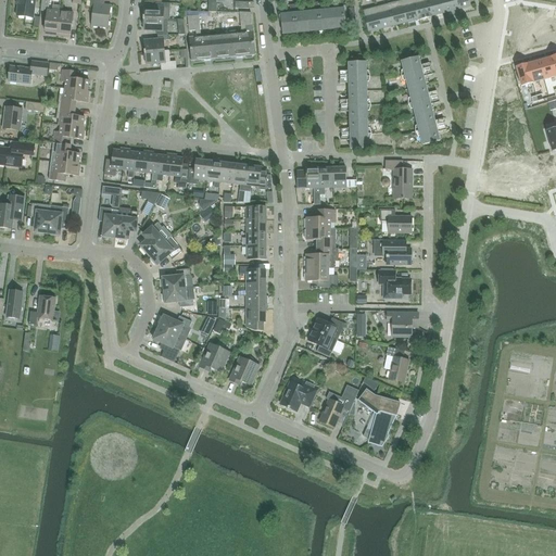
[(35,0),(40,0),(42,0),(41,0),(17,0),(16,5),(17,5),(16,16),(33,19),(35,0)]
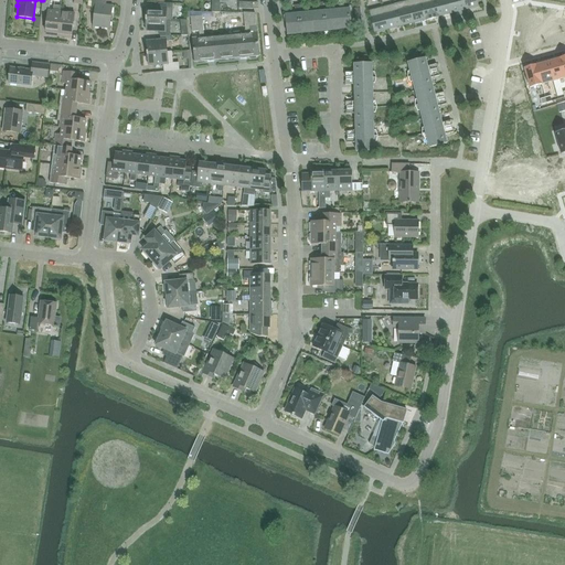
[(109,29),(113,7),(106,7),(106,0),(92,0),(91,12),(94,12),(92,27),(109,29)]
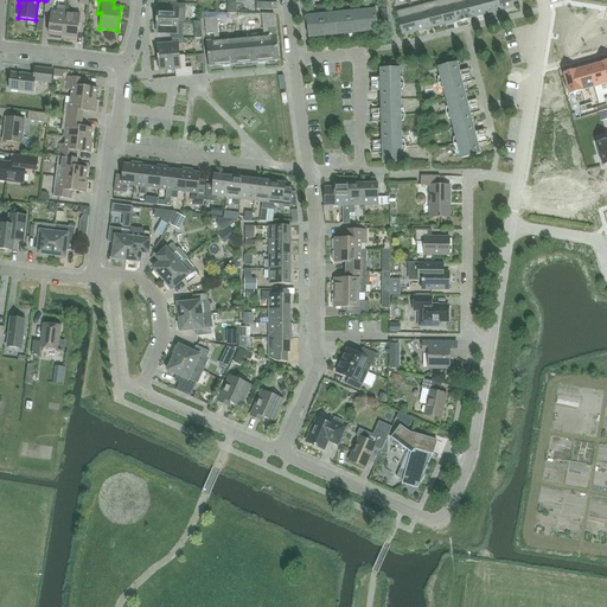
[(458,21),(451,0),(442,0),(438,1),(443,25),(458,21)]
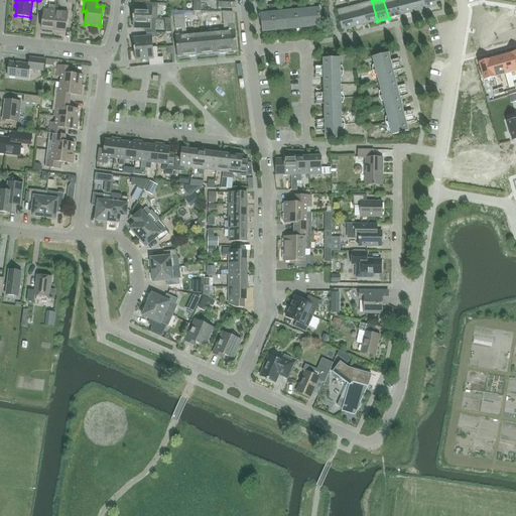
[(400,15),(396,0),(383,0),(389,18),(400,15)]
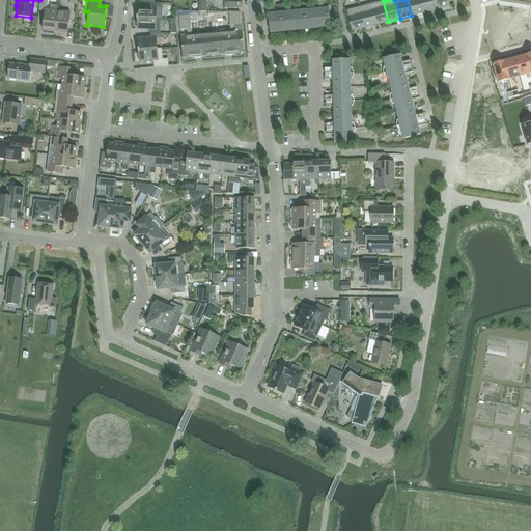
[(408,0),(412,16),(424,12),(420,0),(408,0)]
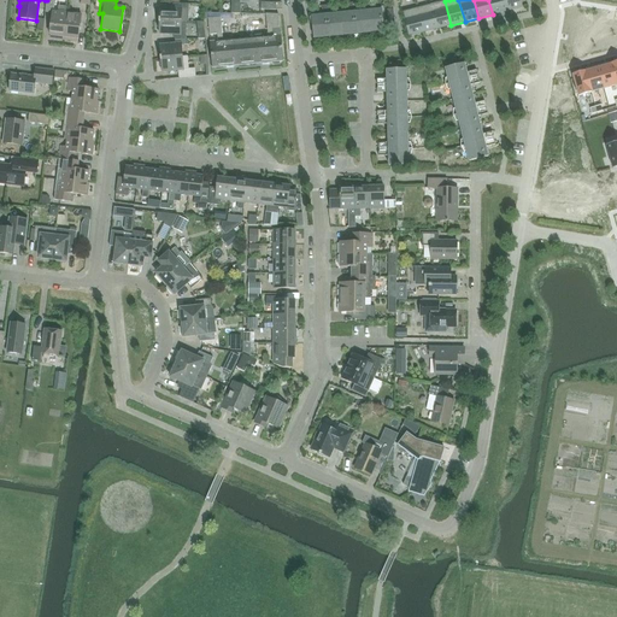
[(506,11),(504,0),(488,0),(493,15),(506,11)]
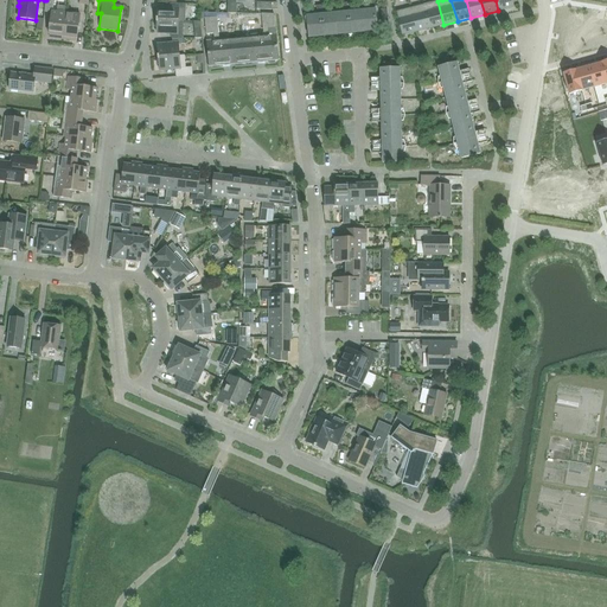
[(496,0),(498,11),(512,7),(510,0),(496,0)]
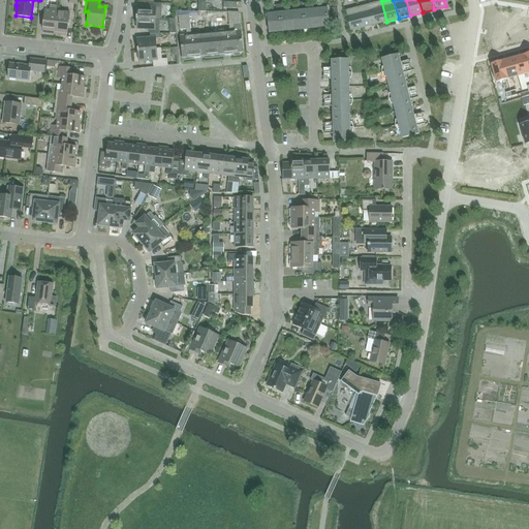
[(386,22),(381,1),(369,4),(374,25),(386,22)]
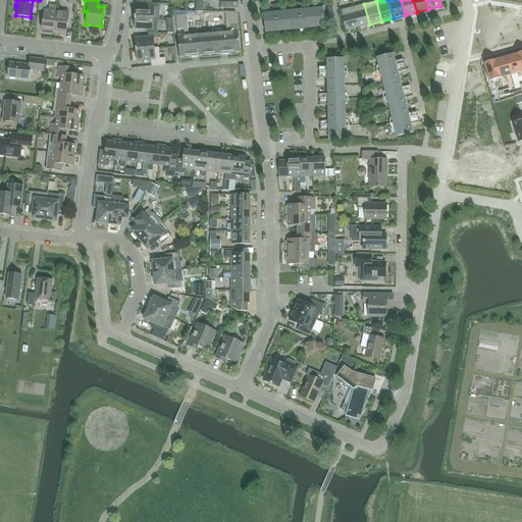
[(136,7),(135,17),(153,18),(153,13),(159,13),(159,4),(148,3),(148,7),(136,7)]
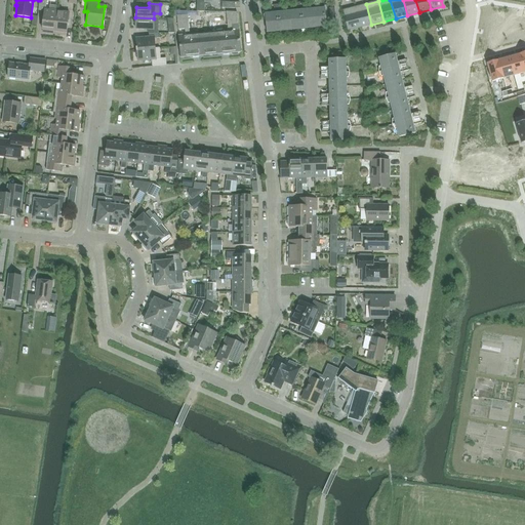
[(371,25),(366,4),(355,7),(360,28),(371,25)]
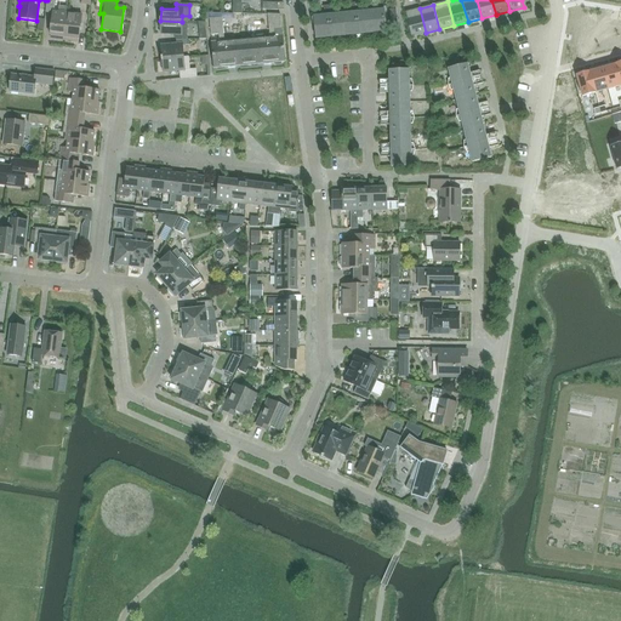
[(64,38),(67,13),(68,7),(58,6),(58,12),(52,12),(50,36),(64,38)]
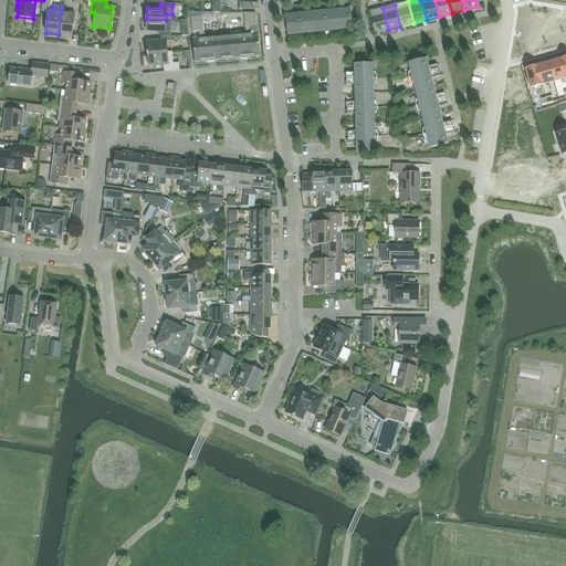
[(388,30),(383,8),(369,11),(375,33),(388,30)]
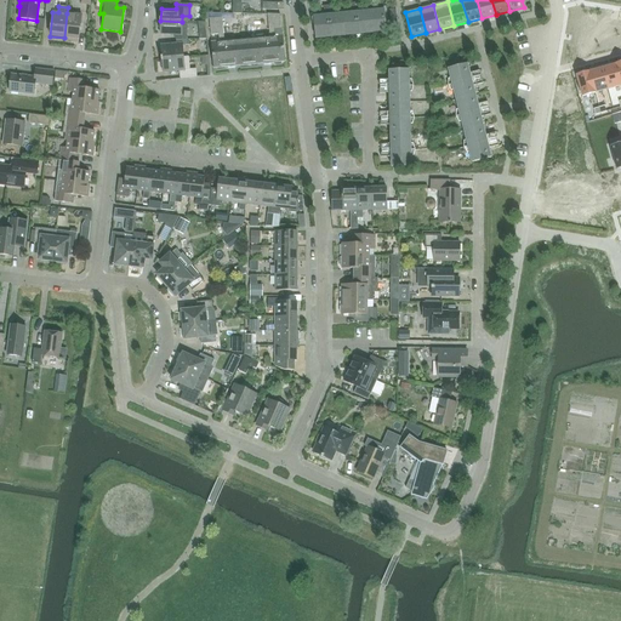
[(386,32),(385,11),(371,12),(357,13),(341,15),(326,16),(313,18),(315,39),(329,38),(343,35),(358,34),(374,33),(386,32)]
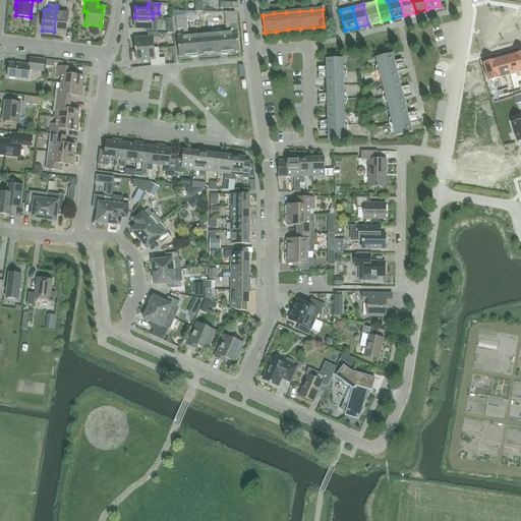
[(68,13),(56,11),(54,32),(66,34),(68,13)]
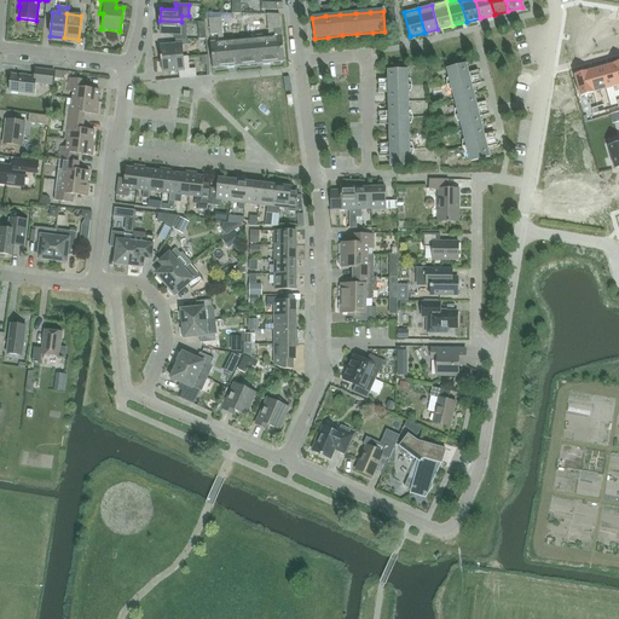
[(213,68),(249,64),(284,62),(279,16),(266,15),(268,38),(247,40),(224,42),(221,18),(209,19),(210,36),(218,35),(219,42),(210,44),(213,68)]
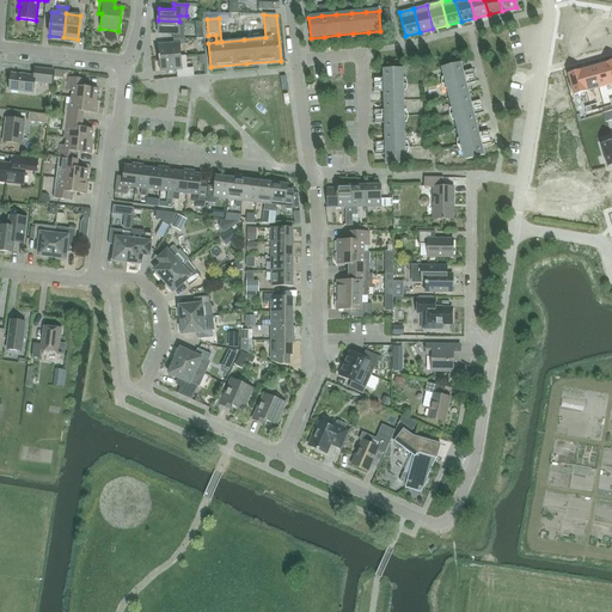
[(185,22),(179,22),(158,20),(158,34),(170,35),(173,40),(184,40),(185,22)]
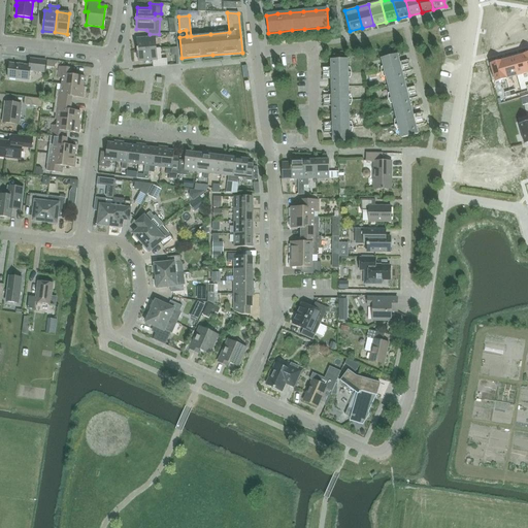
[(136,39),(137,51),(156,48),(155,37),(136,39)]
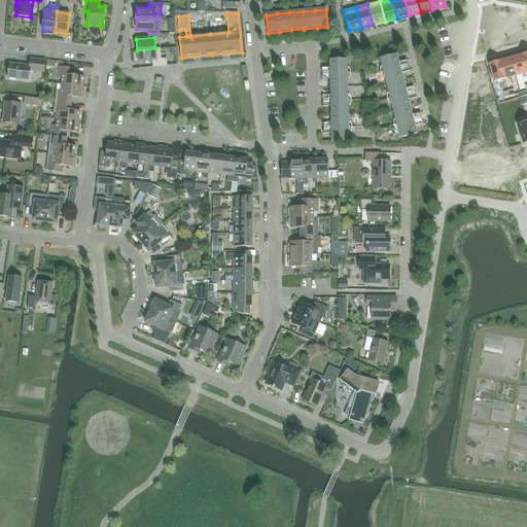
[(155,48),(137,50),(138,62),(151,61),(152,67),(167,65),(166,59),(161,60),(160,48),(155,48)]
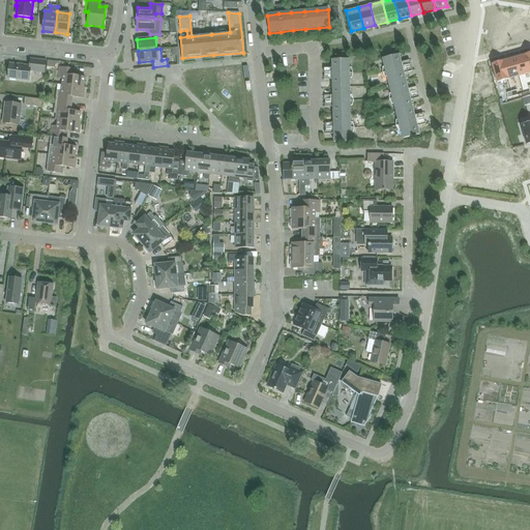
[(401,63),(401,62),(399,55),(383,59),(386,72),(402,68),(402,67),(409,65),(410,63),(409,61),(401,63)]
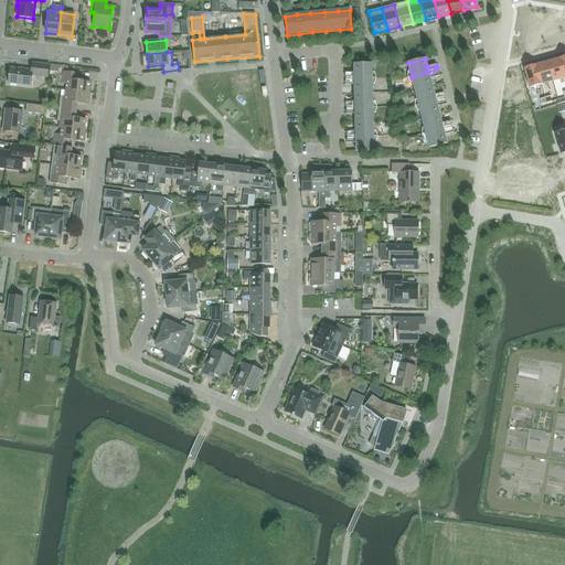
[(560,60),(547,63),(553,82),(564,78),(560,60)]
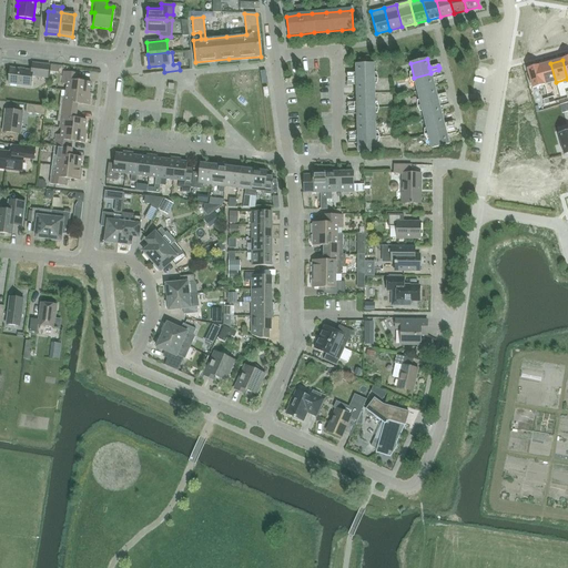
[(550,63),(539,67),(545,85),(556,82),(550,63)]
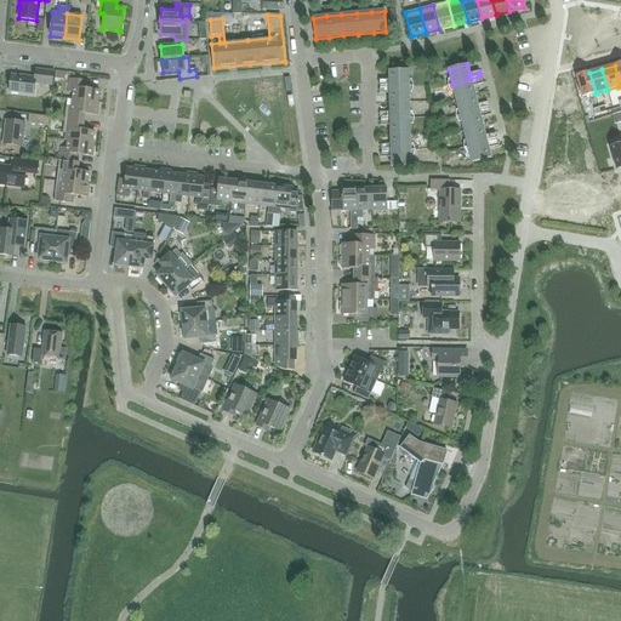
[(51,85),(53,72),(35,70),(34,78),(11,75),(9,92),(33,95),(34,84),(51,85)]
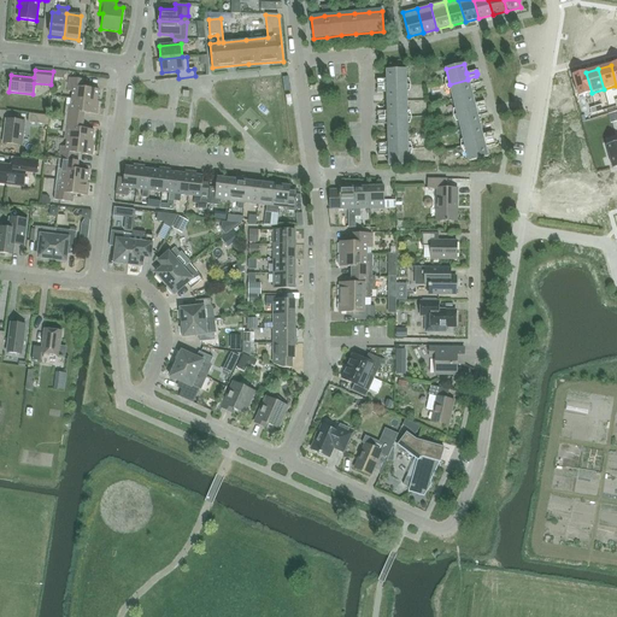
[(406,86),(406,77),(406,70),(387,70),(387,80),(376,80),(376,84),(377,86),(387,86),(406,86)]
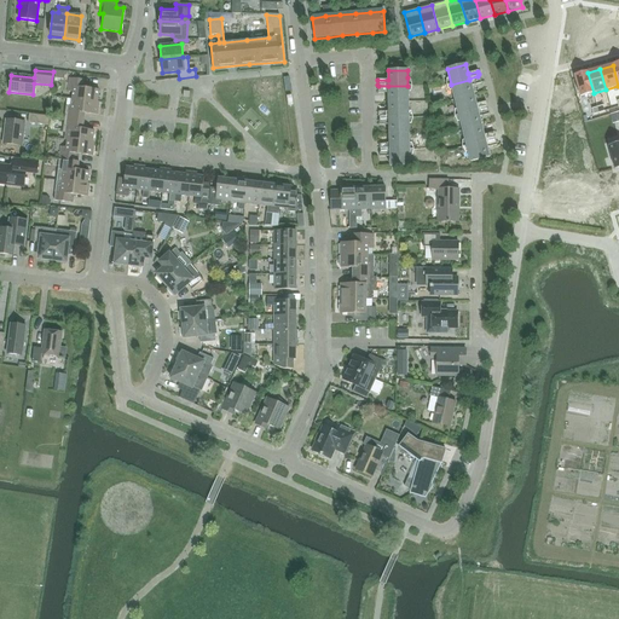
[(588,73),(574,76),(580,97),(594,93),(588,73)]
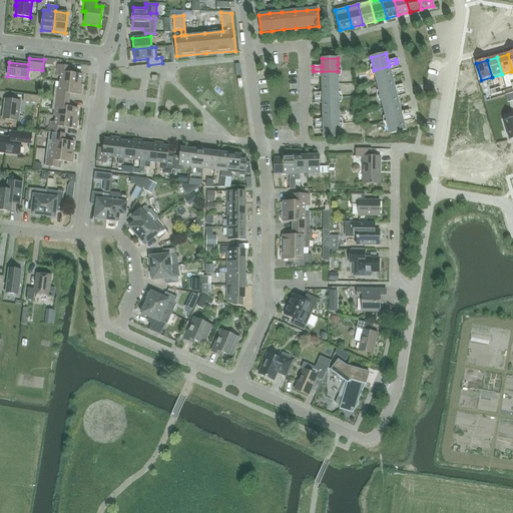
[(60,76),(60,82),(80,85),(82,74),(69,73),(70,67),(57,65),(56,76),(60,76)]
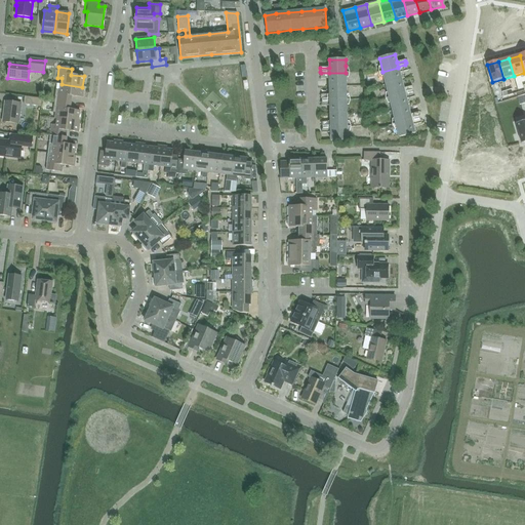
[(401,80),(400,76),(400,73),(408,71),(407,67),(406,67),(399,69),(398,68),(382,72),(386,84),(401,80)]
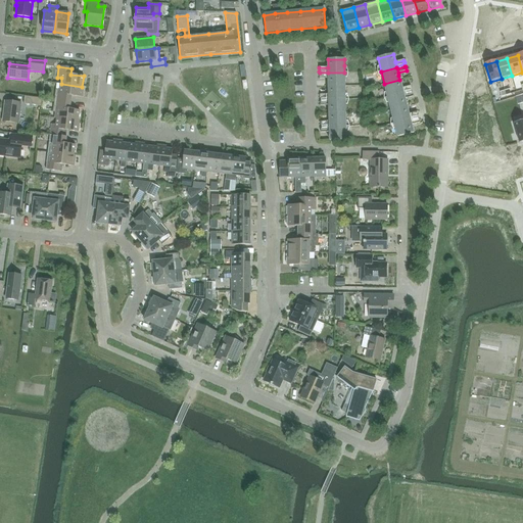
[(344,86),(344,80),(344,73),(328,73),(328,75),(320,75),(320,76),(320,79),(328,79),(328,87),(344,86)]
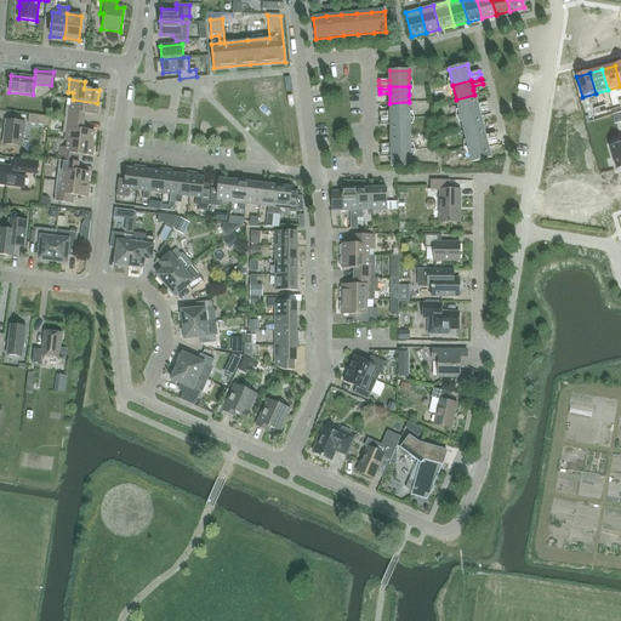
[(489,106),(488,104),(488,102),(477,104),(474,95),(456,100),(460,115),(479,110),(479,109),(488,108),(489,106)]
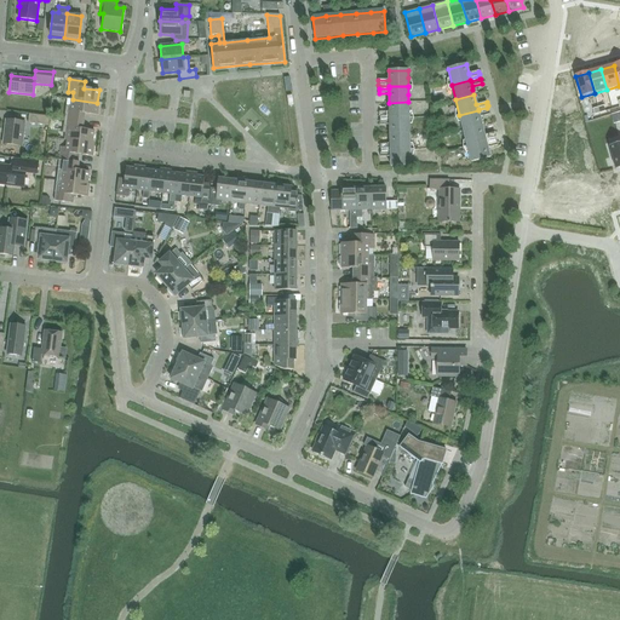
[(99,103),(97,103),(73,99),(72,108),(65,107),(64,120),(79,121),(80,114),(97,115),(99,103)]
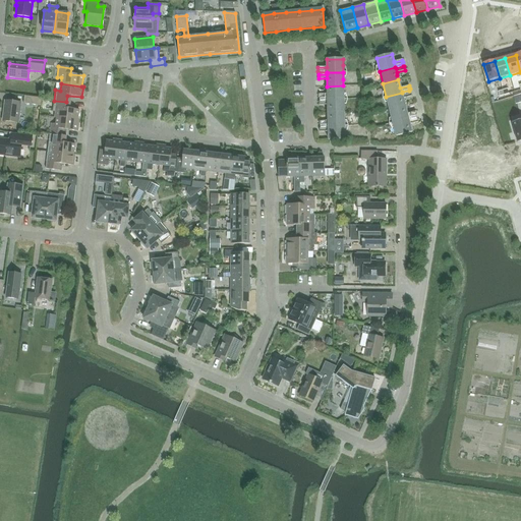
[(344,100),(343,85),(327,87),(327,94),(319,95),(319,98),(320,99),(327,99),(328,100),(344,100)]
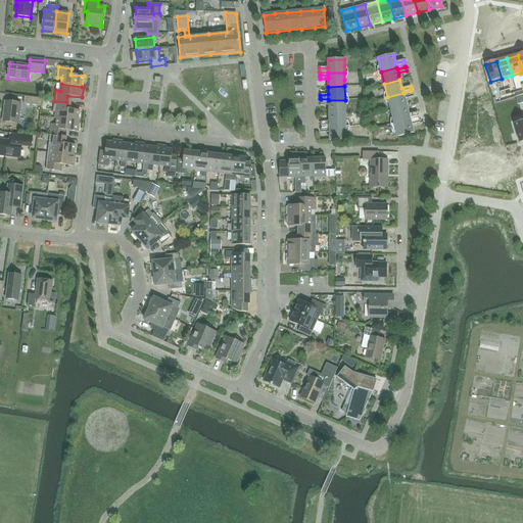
[(414,97),(413,95),(413,93),(411,93),(403,94),(403,93),(387,97),(391,111),(407,108),(405,99),(414,97)]
